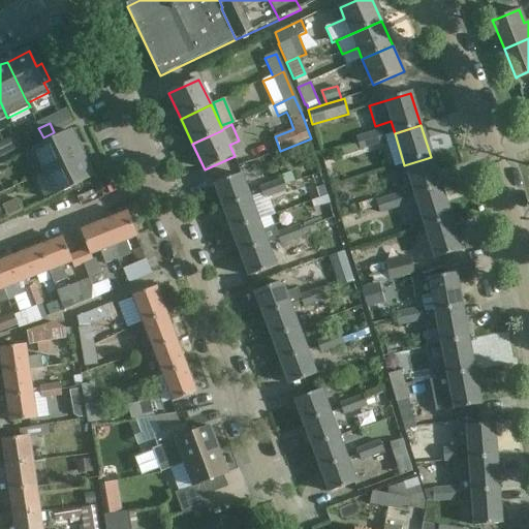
[(35,141),(43,137),(38,128),(37,126),(30,130),(35,141)]
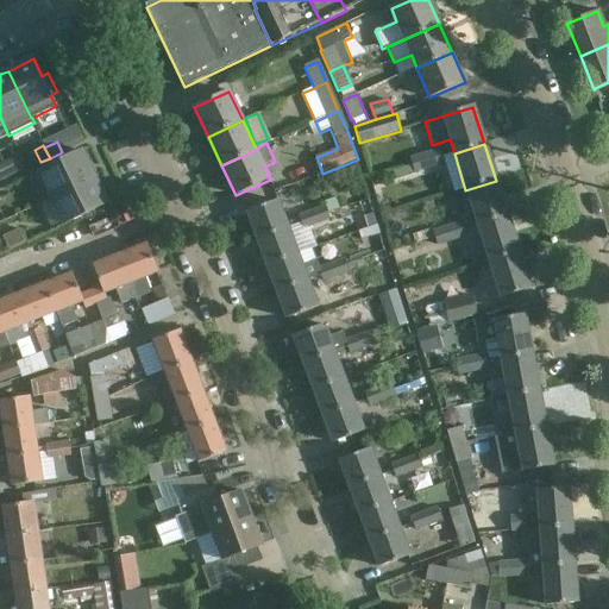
[(410,157),(413,165),(443,156),(440,148),(410,157)]
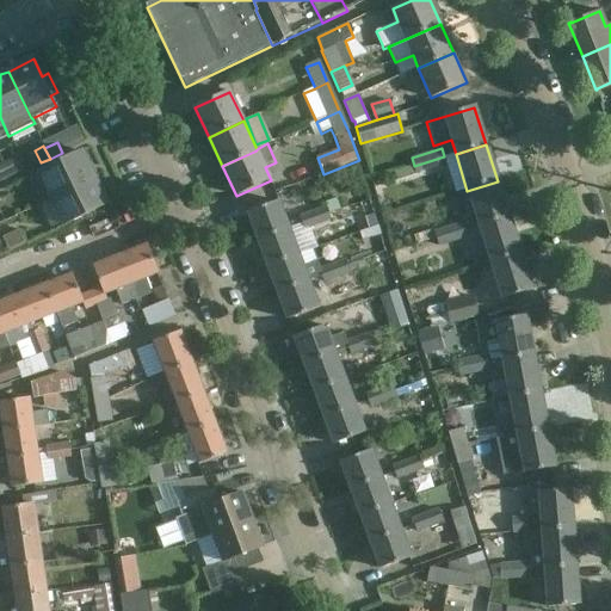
[(94,178),(81,152),(29,177),(42,204),(53,199),(53,198),(94,178)]
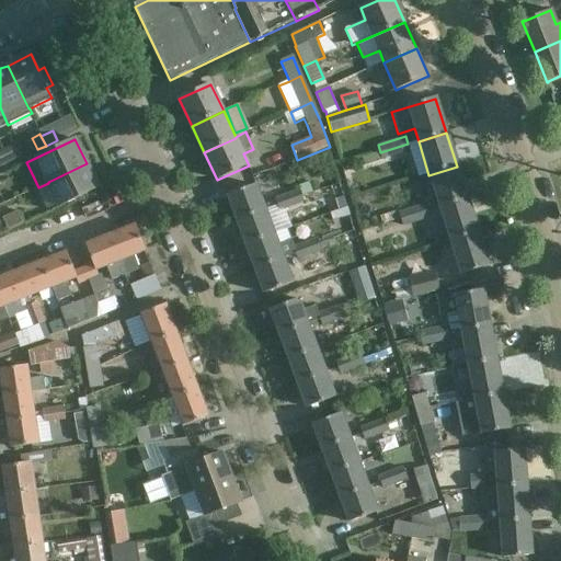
[(380,152),(363,158),(365,164),(382,159),(410,150),(408,144),(380,152)]
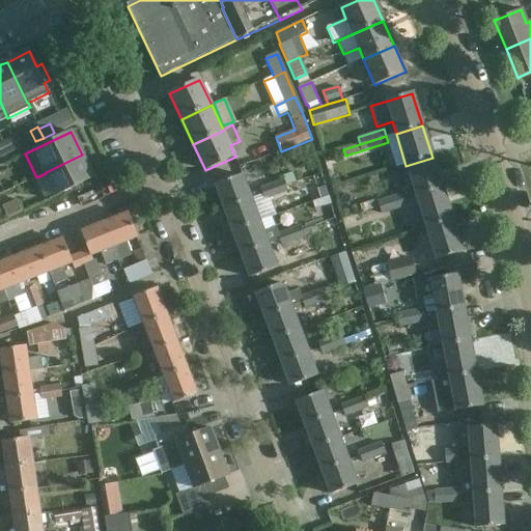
[(93,178),(82,155),(46,172),(46,173),(56,196),(93,178)]
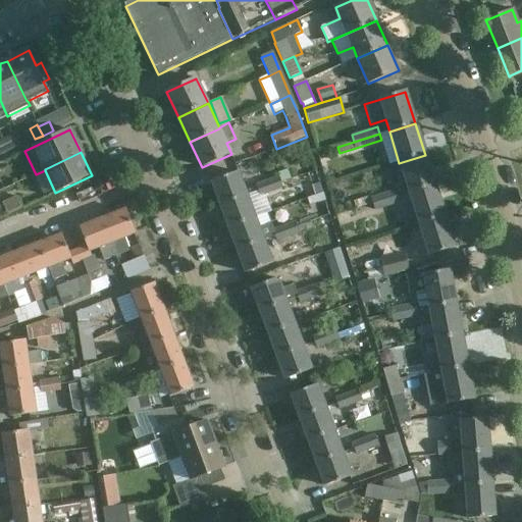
[(434,187),(425,155),(399,163),(409,195),(434,187)]
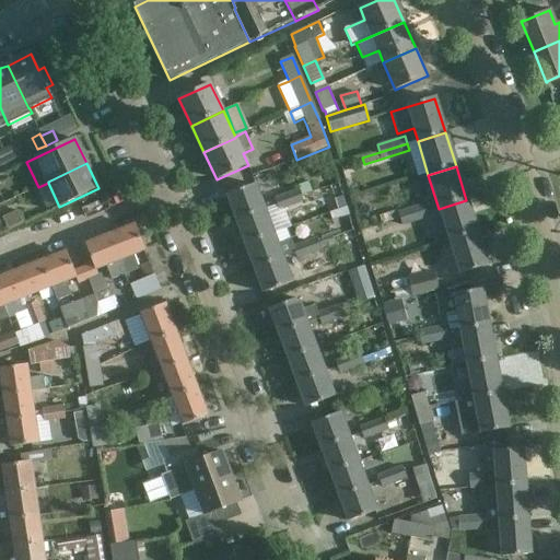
[(236,221),(264,210),(255,185),(226,196),(236,221)]
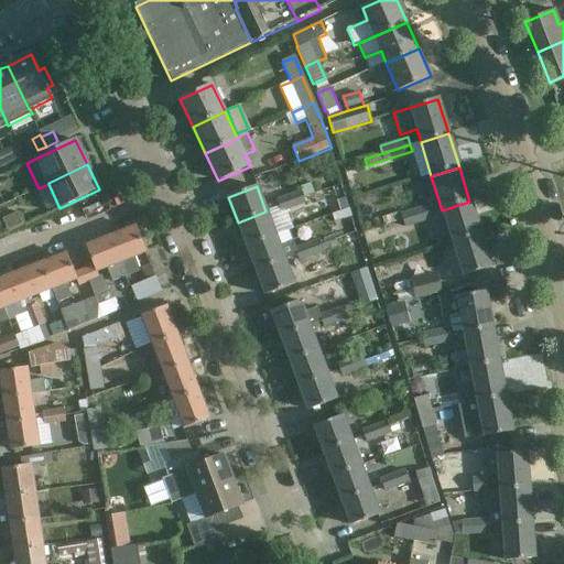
[(302,191),(290,195),(294,208),(306,203),(304,197),(302,191)]
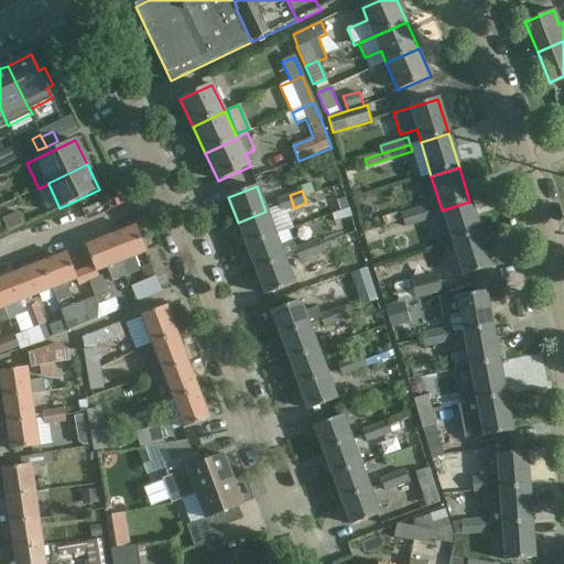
[(290,195),(277,199),(282,213),(294,208),(290,195)]
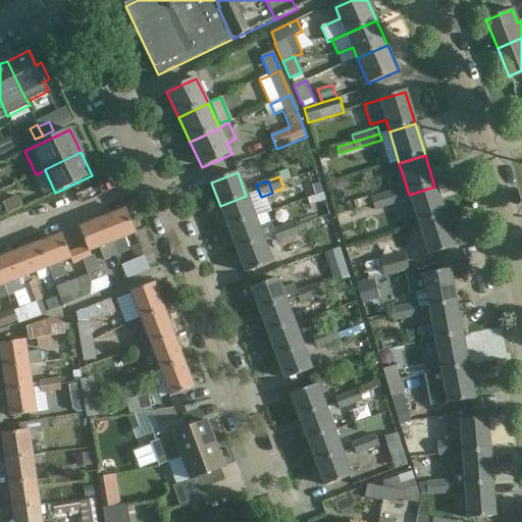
[(319,183),(312,185),(315,196),(323,194),(319,183)]
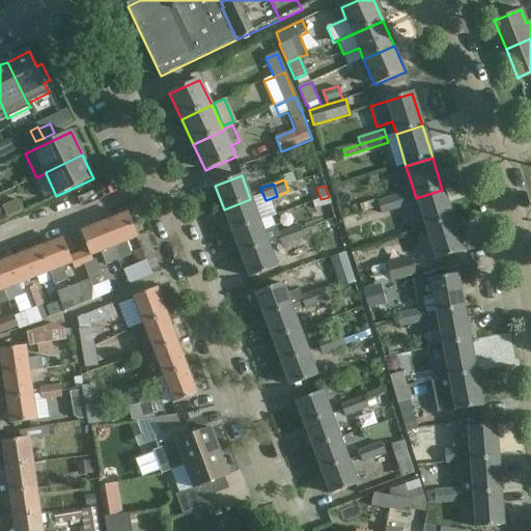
[(452,221),(442,190),(416,198),(425,229),(452,221)]
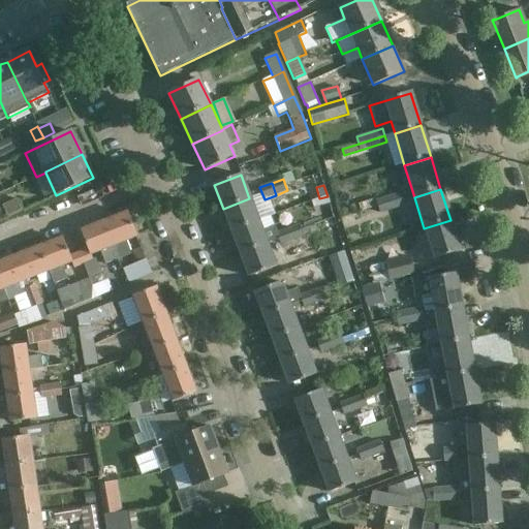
[(358,204),(360,212),(404,199),(402,192),(377,199),(376,197),(358,204)]
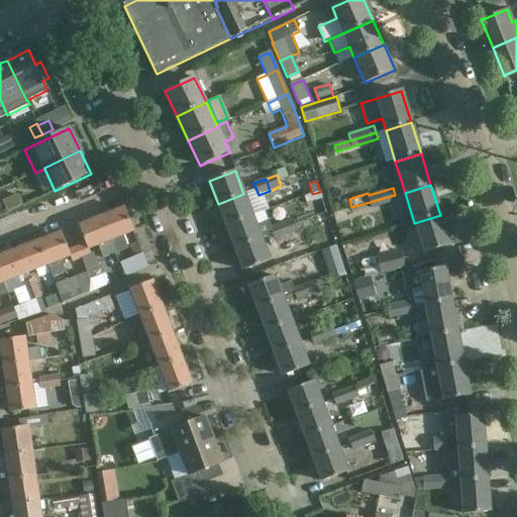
[(252,216),(243,194),(218,204),(226,226),(252,216)]
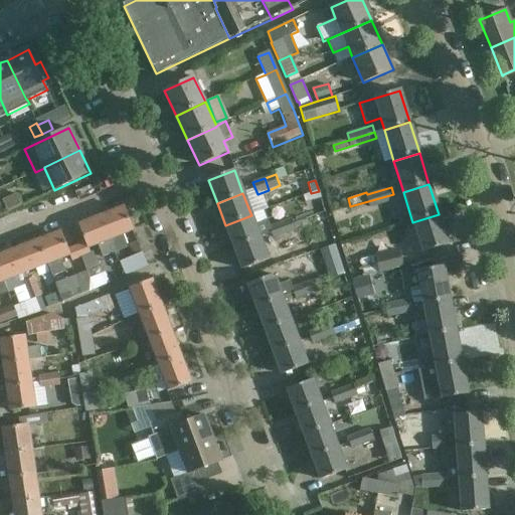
[(22,205),(17,194),(2,201),(8,212),(22,205)]
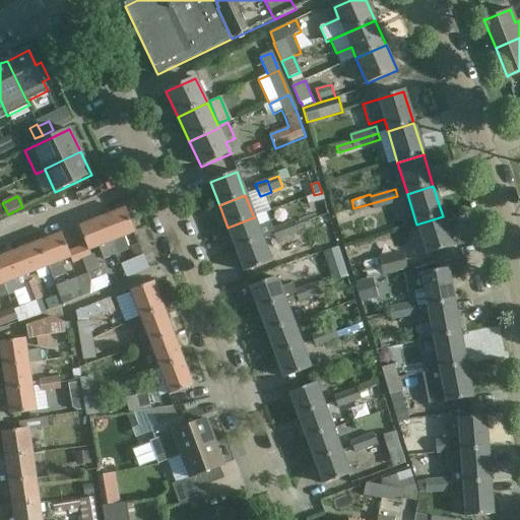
[(399,203),(397,196),(353,208),(338,212),(340,220),(399,203)]
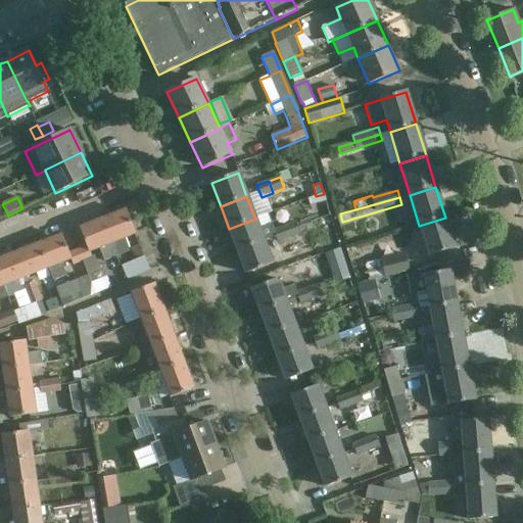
[(127,211),(103,221),(116,255),(130,251),(126,238),(135,234),(127,211)]
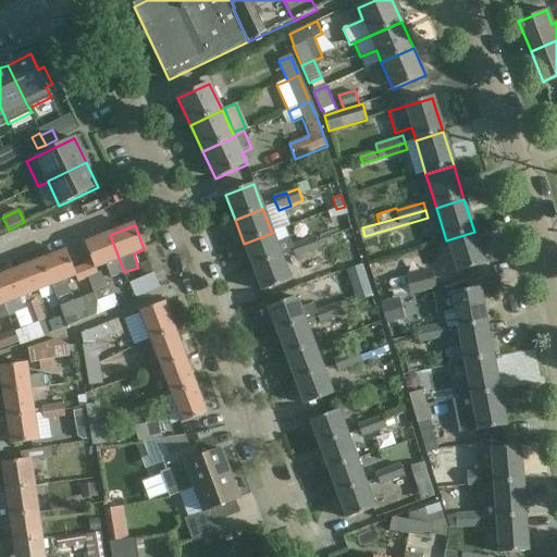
[(485,267),(474,232),(446,240),(457,275),(485,267)]
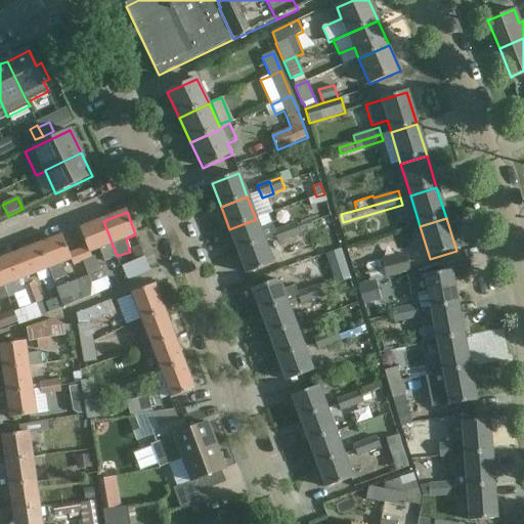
[(256,219),(229,229),(237,251),(264,242),(264,243),(277,237),(275,231),(272,224),(259,228),(256,219)]
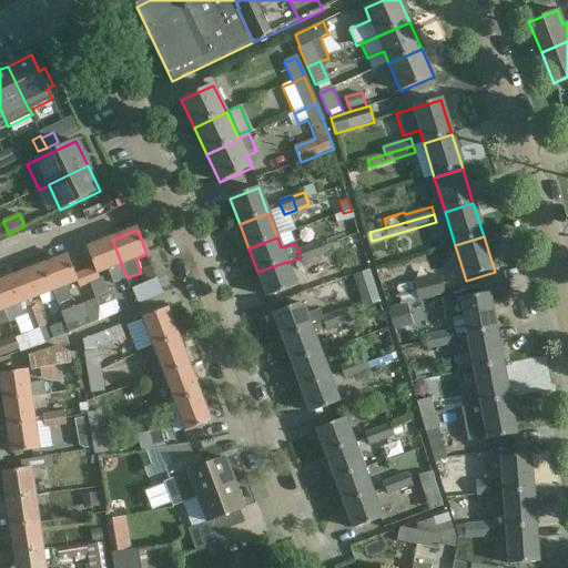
[(94,269),(85,272),(99,307),(112,302),(102,279),(100,279),(98,274),(108,270),(110,275),(113,283),(127,277),(112,240),(87,250),(94,269)]
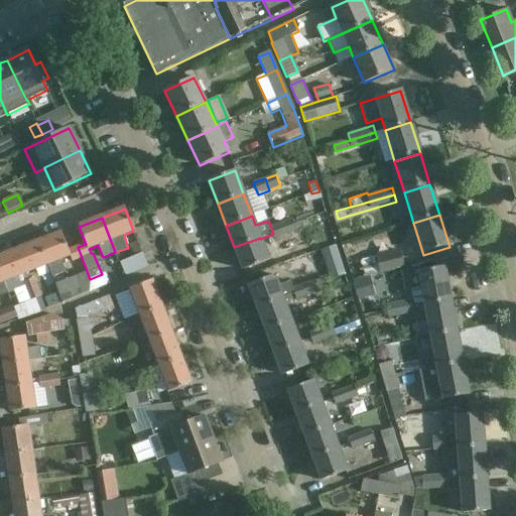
[(293,220),(282,224),(286,235),(297,231),(293,220)]
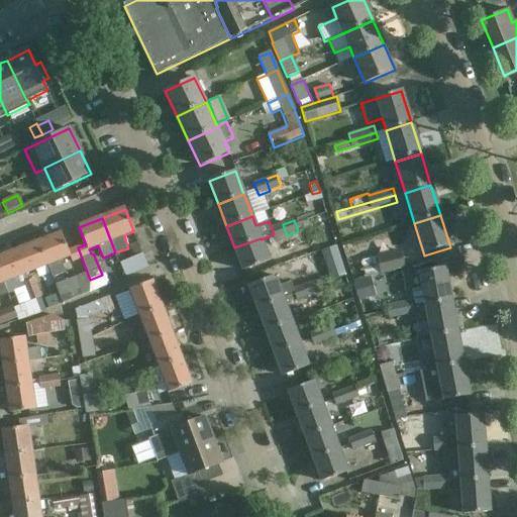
[(283,224),(272,228),(274,234),(276,239),(287,235),(283,224)]
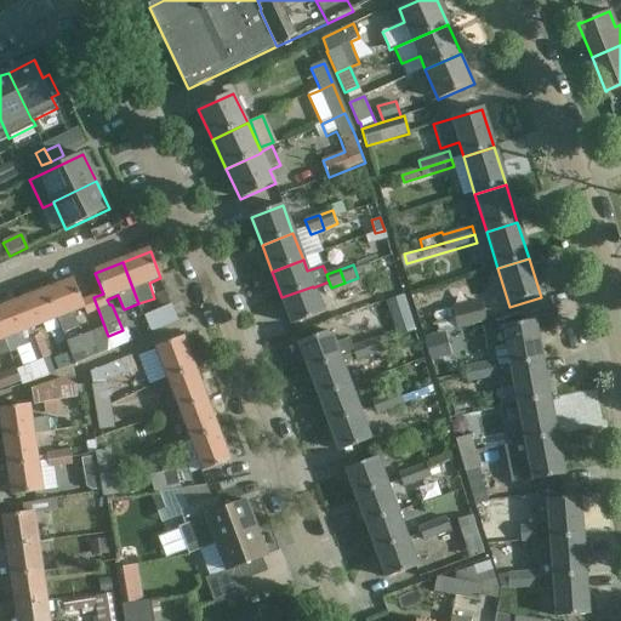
[(75,281),(47,291),(58,319),(63,334),(80,326),(74,312),(85,308),(93,332),(67,342),(77,365),(108,353),(108,336),(93,297),(83,301),(75,281)]
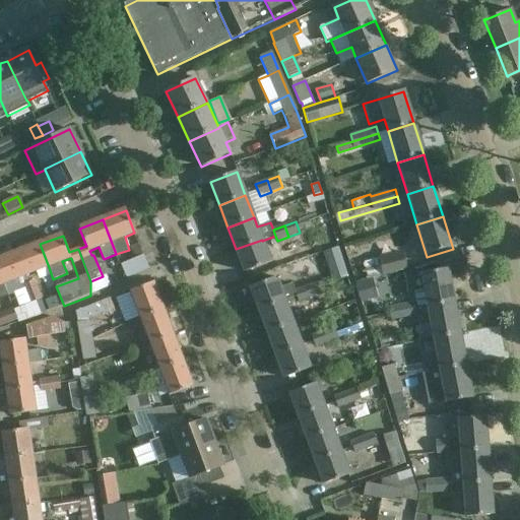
[(271,262),(262,241),(262,240),(236,249),(245,272),(271,262)]
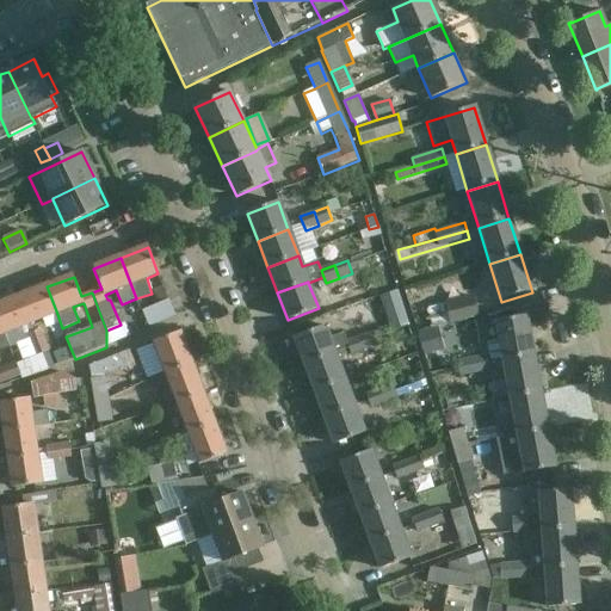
[(31,323),(57,314),(47,287),(20,297),(31,323)]
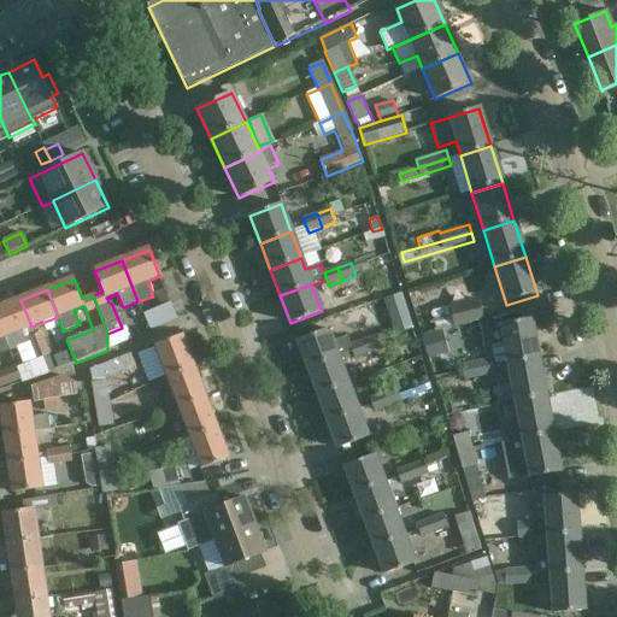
[(176,318),(164,289),(154,294),(160,306),(142,313),(150,330),(176,318)]
